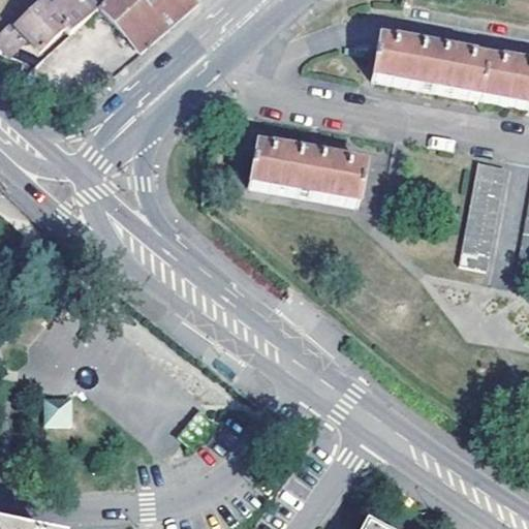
[(18,32),(30,44),(41,56),(68,32),(72,37),(96,16),(81,0),(61,0),(49,12),(44,8),(23,28),(18,32)]
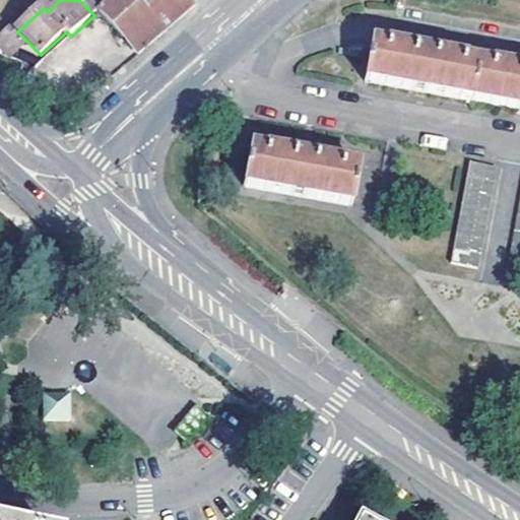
[(191,0),(111,0),(102,9),(142,53),(195,3),(191,0)]
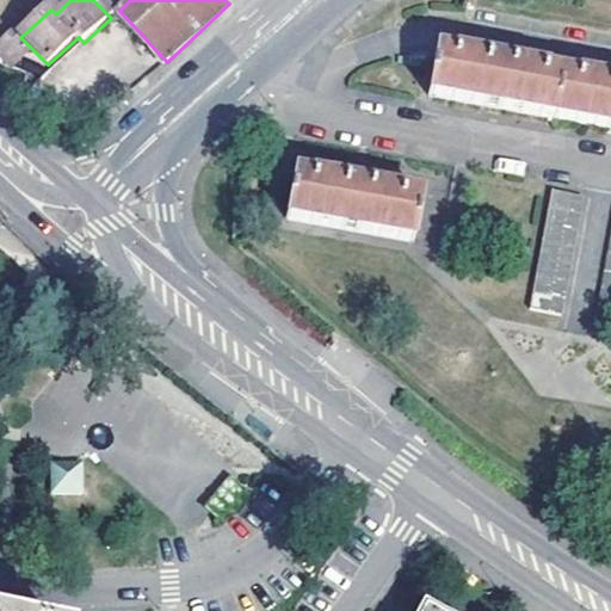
[(0,50),(18,68),(35,51),(20,37),(26,32),(20,28),(0,45),(0,50)]
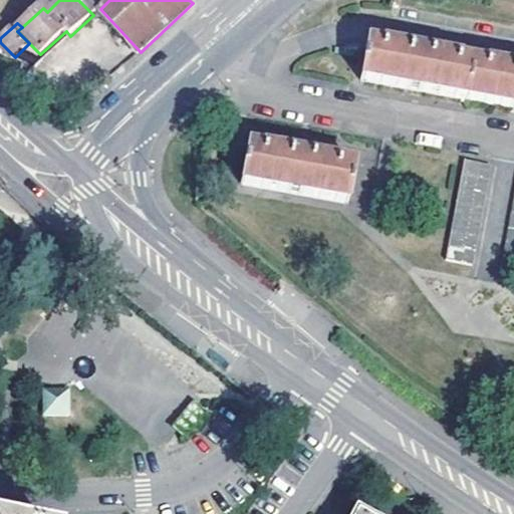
[(366,46),(360,82),(513,109),(513,69),(419,52),(382,45),(381,48),(366,46)]
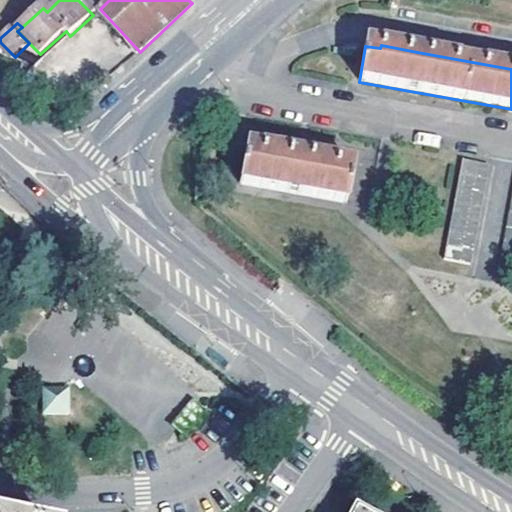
[(297,155),(263,150),(263,152),(247,150),(241,188),(347,205),(354,167),(339,164),(339,162),(297,155)]
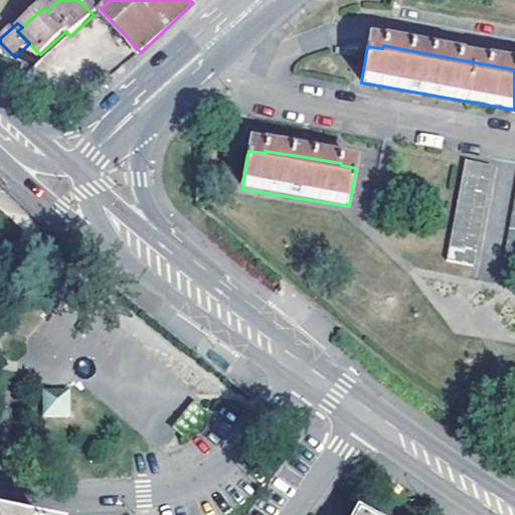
[(449,262),(475,266),(490,168),(464,164),(449,262)]
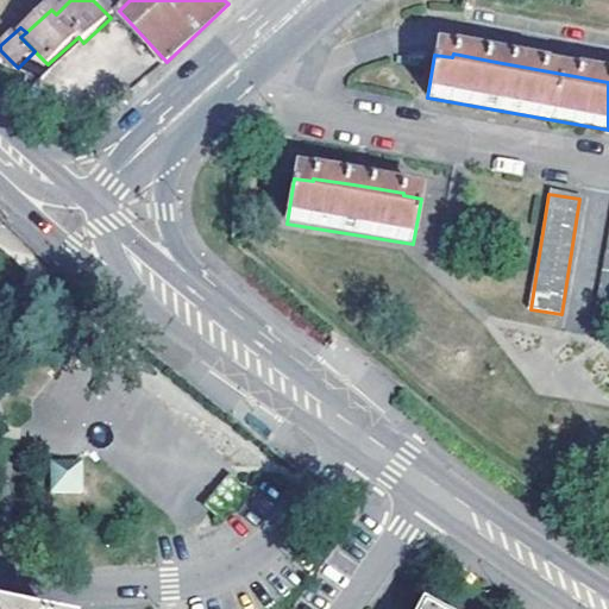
[(608,244),(596,320),(608,321),(608,244)]
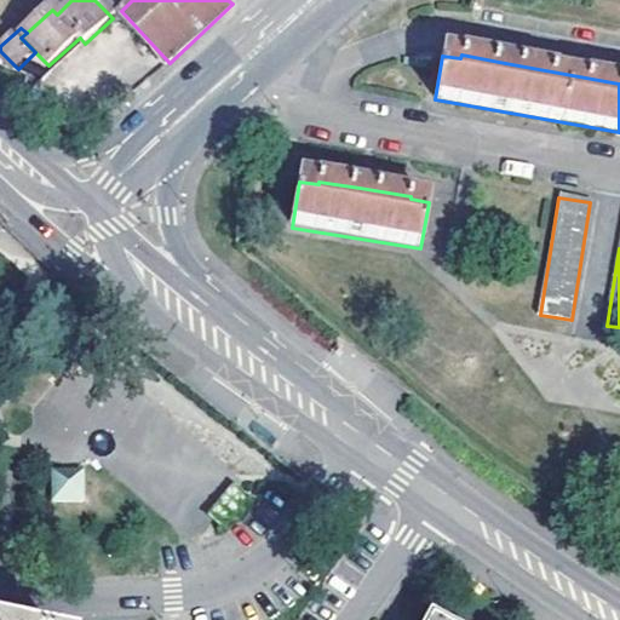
[(51,504),(82,504),(81,471),(51,472),(51,504)]
